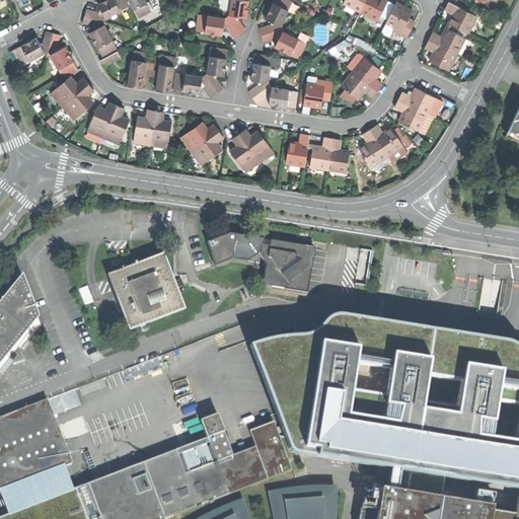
[(106,21),(130,8),(125,0),(103,0),(103,3),(101,4),(99,5),(101,9),(100,12),(87,9),(85,16),(106,22),(106,21)]
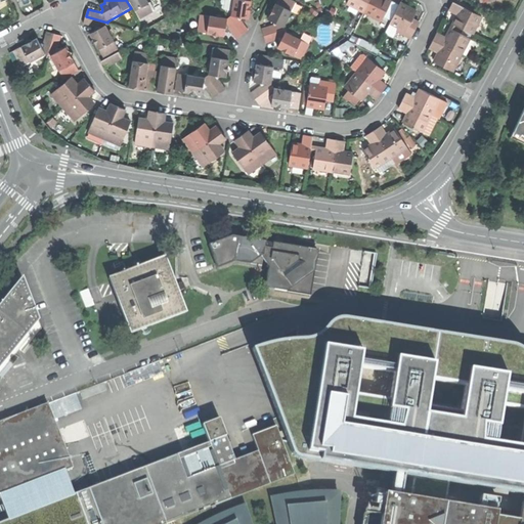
[(155,12),(147,0),(130,0),(141,19),(155,12)]
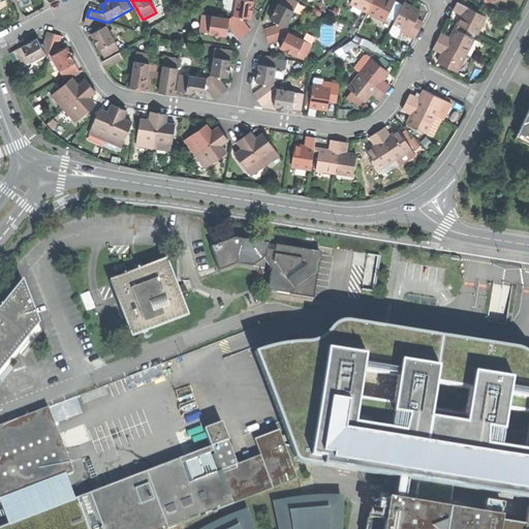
[(252,0),(235,0),(234,14),(231,17),(245,34),(251,30),(243,20),(246,17),(248,18),(250,18),(250,12),(255,9),(252,5),(252,0)]
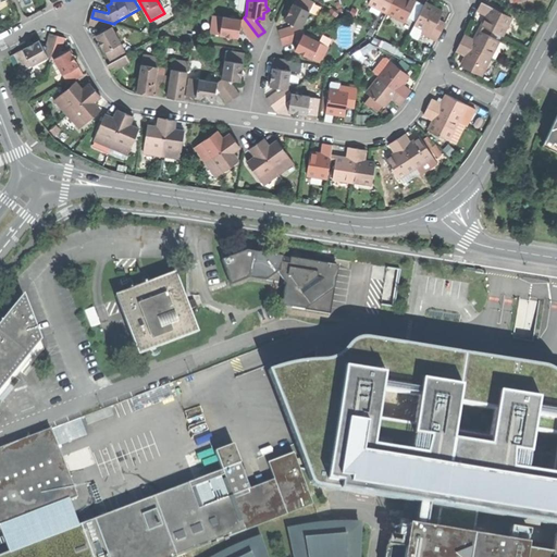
[(277,29),(280,38),(302,31),(302,27),(314,3),(307,0),(295,0),(292,8),(285,10),(287,15),(285,20),(287,21),(289,22),(291,26),(277,29)]
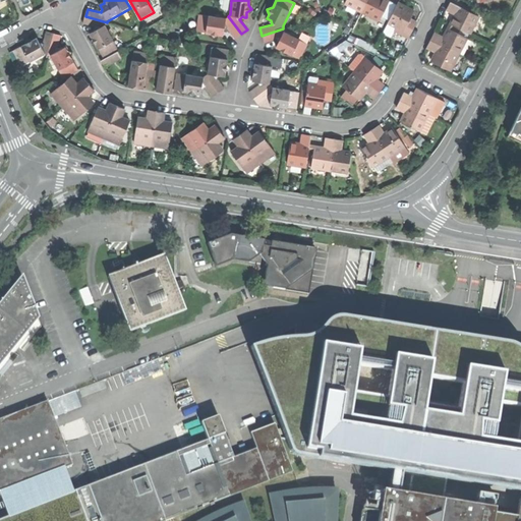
[(346,0),(345,2),(362,11),(367,0),(346,0)]
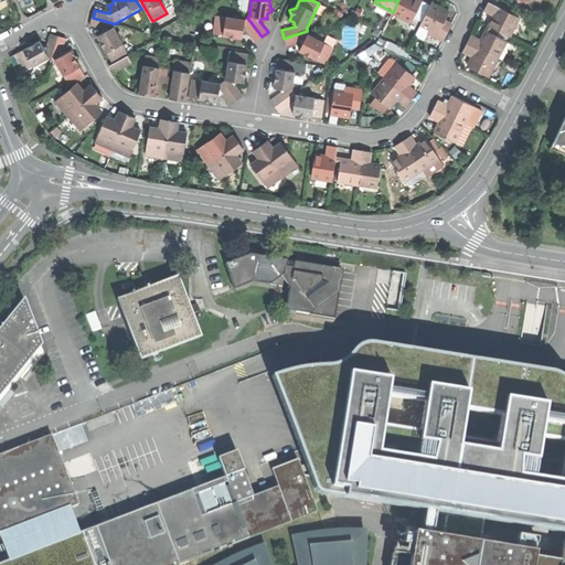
[(412,21),(423,0),(422,0),(398,0),(393,12),(412,21)]
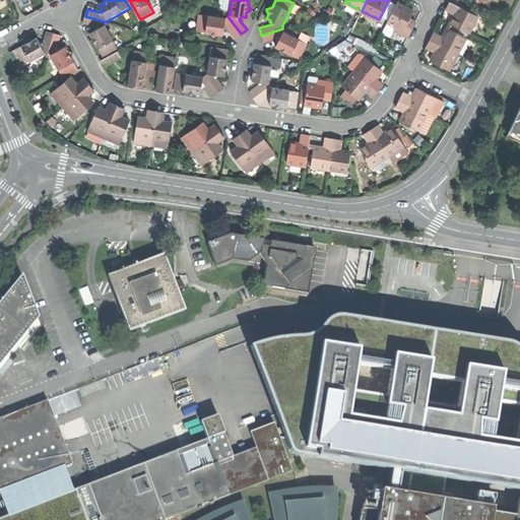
[(455,13),(450,23),(458,27),(469,33),(478,15),(450,1),(448,5),(446,8),(455,13)]
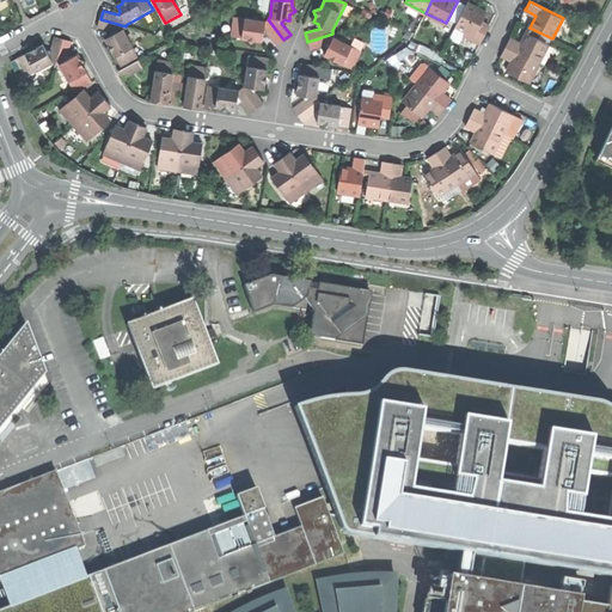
[(464,36),(481,44),(488,29),(481,25),(487,12),(477,7),(469,2),(466,5),(450,38),(460,43),(464,36)]
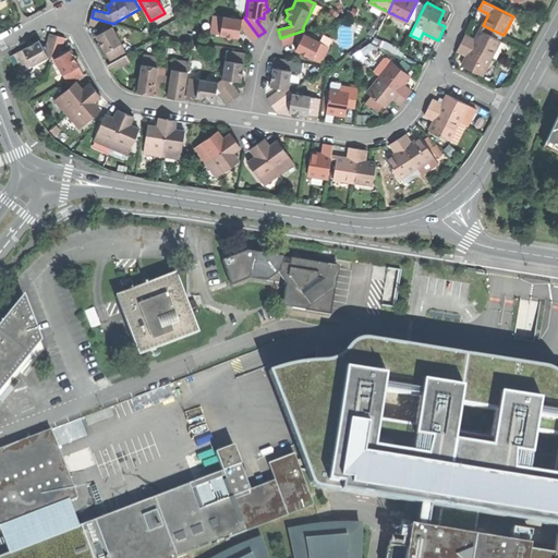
[(536,20),(543,22),(546,13),(541,11),(536,20)]
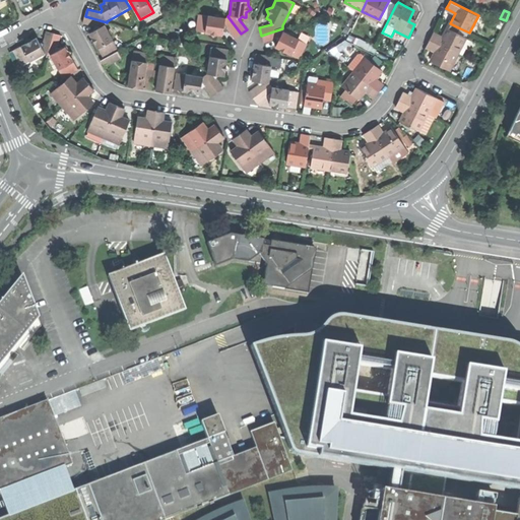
[(225,17),(199,14),(197,30),(211,34),(213,38),(216,34),(221,35),(222,33),(222,30),(225,27),(234,39),(241,34),(228,16),(225,17)]
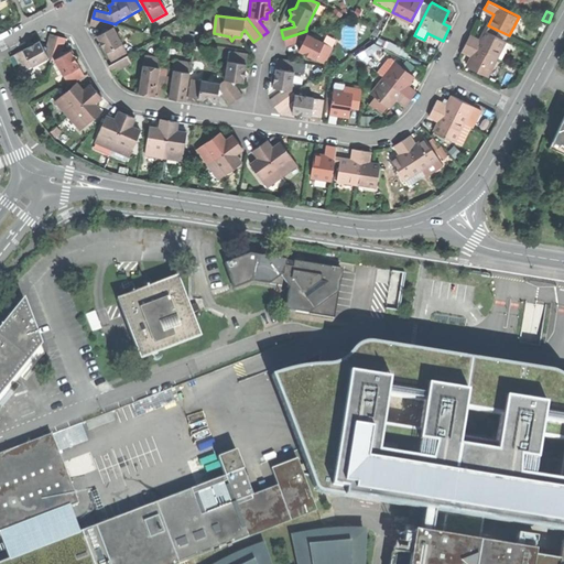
[(116,26),(116,24),(93,18),(90,26),(104,30),(104,34),(99,35),(101,39),(102,42),(99,46),(106,47),(114,61),(129,52),(116,26)]
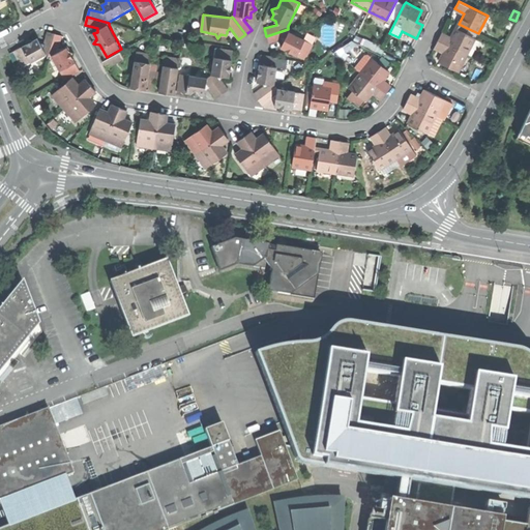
[(440,36),(438,40),(467,55),(476,37),(465,32),(467,28),(459,24),(451,37),(442,32),(440,36)]
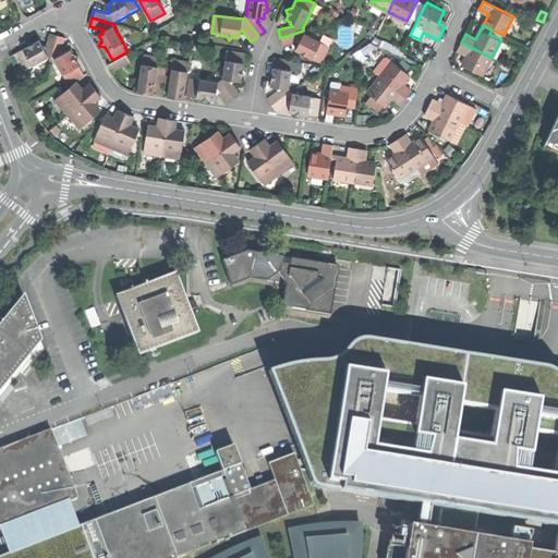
[(304,33),(303,31),(280,38),(282,46),(296,41),(298,46),(296,47),(295,49),(301,51),(302,58),(307,55),(320,62),(329,46),(304,33)]
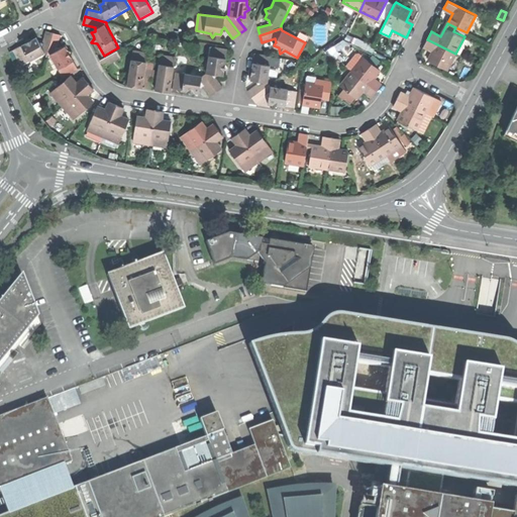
[(44,55),(47,56),(54,33),(46,31),(42,44),(40,44),(37,40),(35,41),(33,42),(28,39),(26,46),(15,53),(23,68),(44,55)]
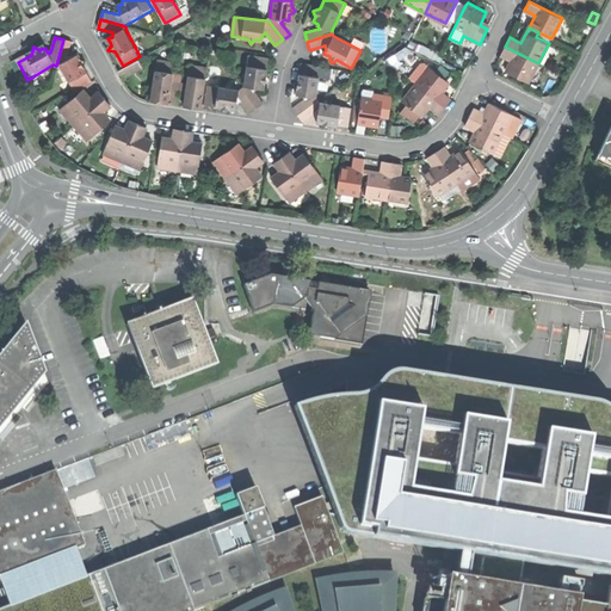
[(60,66),(74,92),(92,82),(84,68),(86,62),(80,61),(76,56),(74,57),(73,59),(68,57),(73,43),(63,39),(56,66),(60,66)]
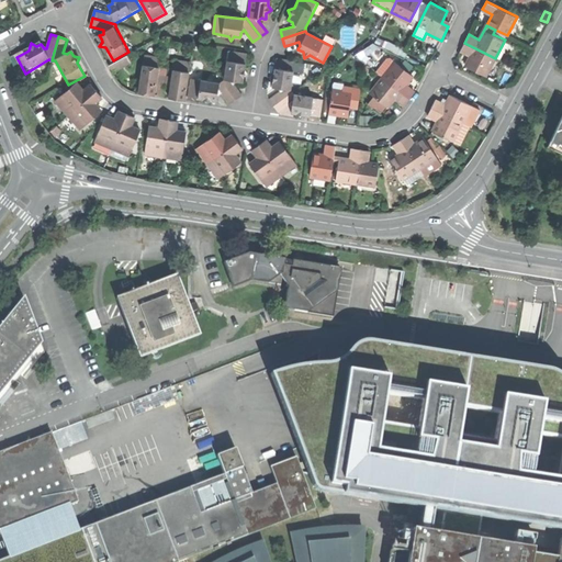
[(363,51),(367,56),(380,47),(375,42),(363,51)]
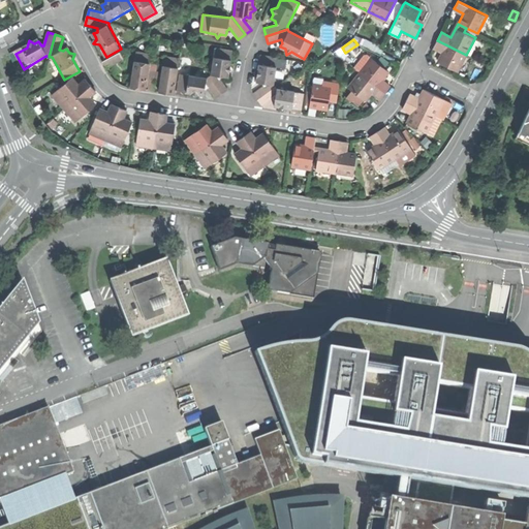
[(438,62),(458,71),(466,55),(437,40),(436,43),(434,48),(443,53),(438,62)]
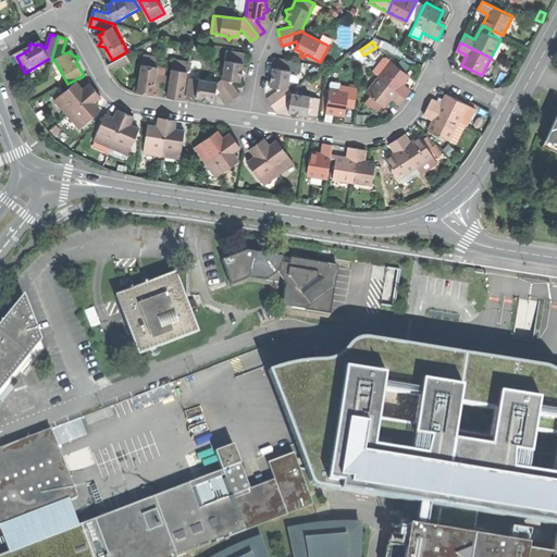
[(243,53),(225,50),(222,78),(220,79),(234,99),(240,95),(232,84),(235,82),(237,81),(239,81),(240,76),(245,73),(242,67),(243,53)]
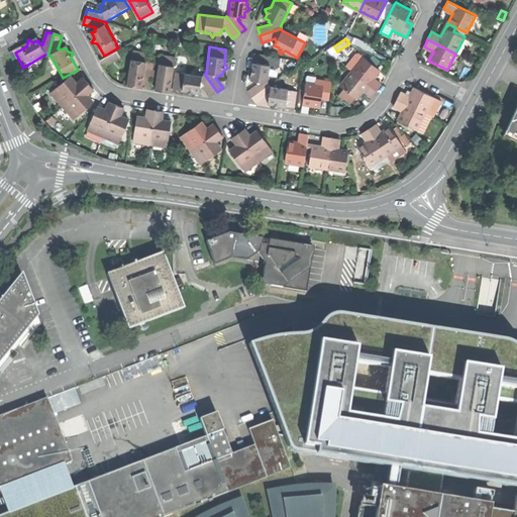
[(117,50),(101,60),(105,67),(121,58),(117,50)]
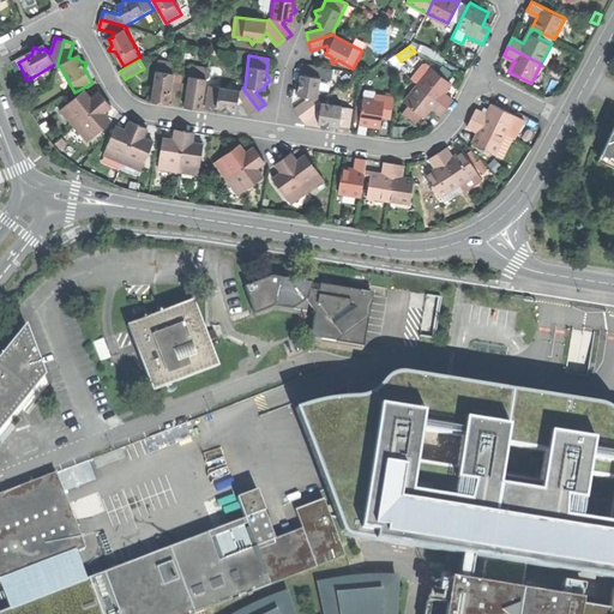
[(158,61),(152,102),(160,103),(169,104),(174,74),(176,64),(158,61)]
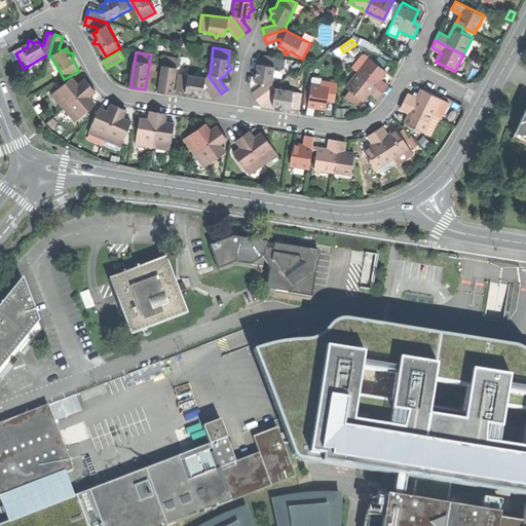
[(352,68),(358,72),(383,92),(386,89),(388,86),(380,79),(386,71),(371,58),(370,59),(364,53),(352,68)]
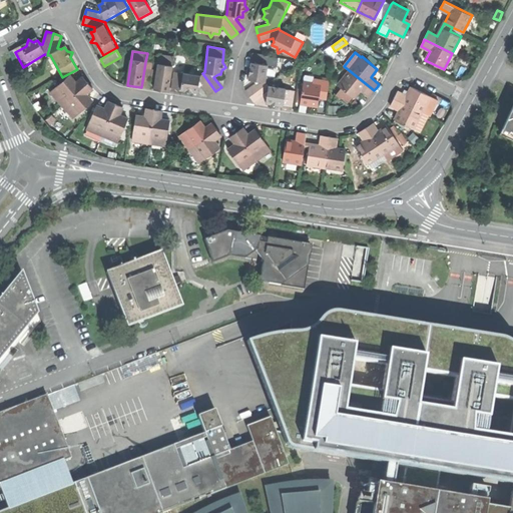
[(245,90),(249,97),(268,84),(267,82),(270,56),(252,53),(250,68),(246,71),(249,75),(249,79),(251,79),(253,80),(255,83),(245,90)]
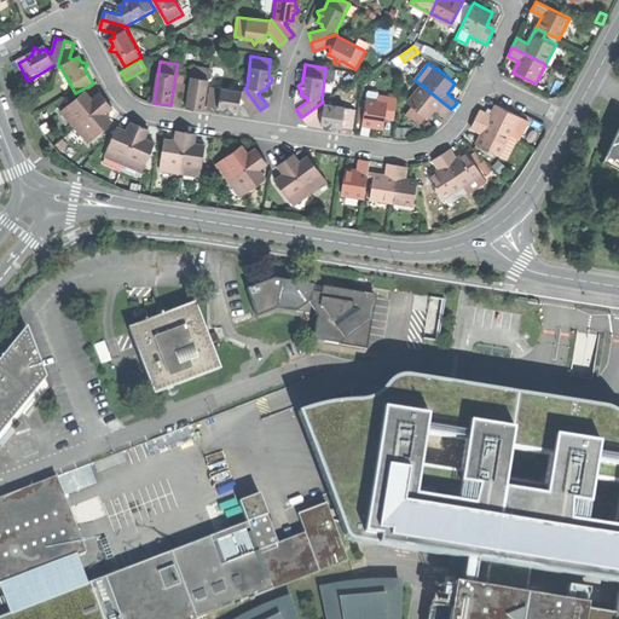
[(190,86),(189,96),(186,108),(194,109),(203,110),(210,69),(194,67),(190,86)]
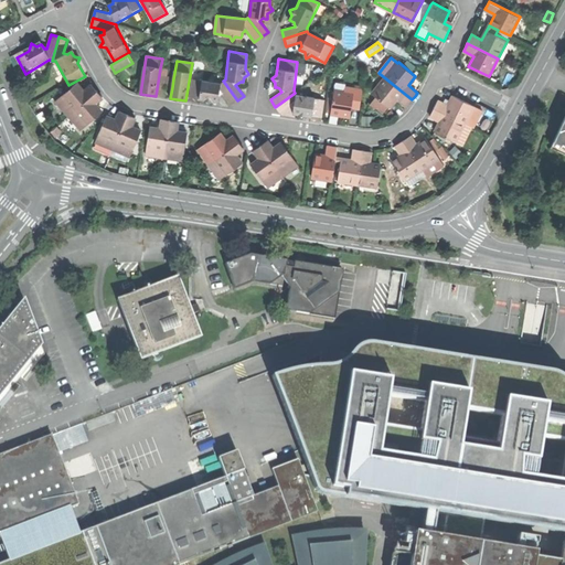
[(169,70),(160,68),(156,96),(164,97),(166,87),(168,77),(169,70)]
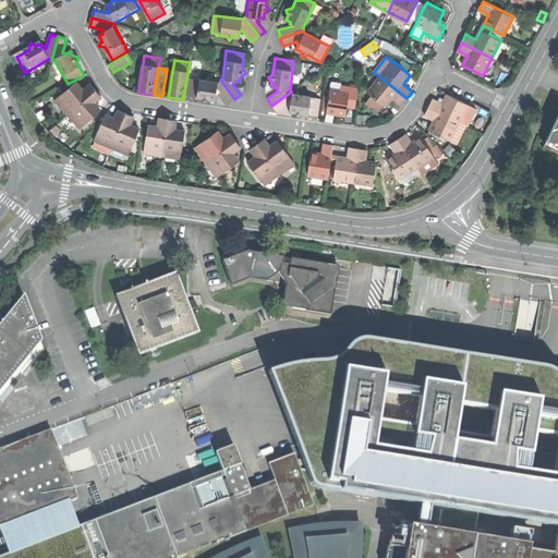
[(404,101),(407,98),(379,76),(367,93),(372,96),(384,106),(385,107),(392,97),(401,105),(404,101)]
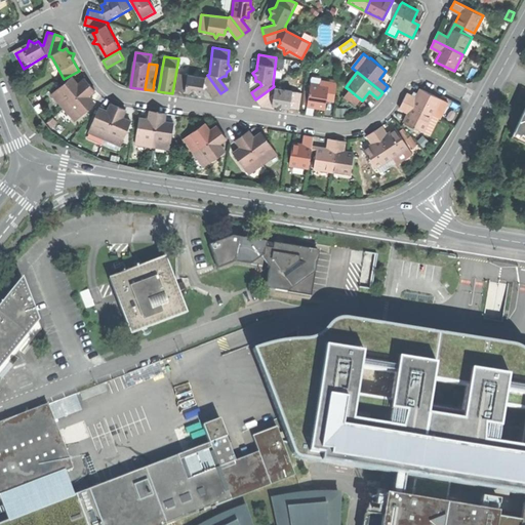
[(204,77),(179,74),(176,90),(191,92),(193,96),(197,94),(202,94),(202,92),(202,90),(206,87),(213,98),(220,93),(207,75),(204,77)]
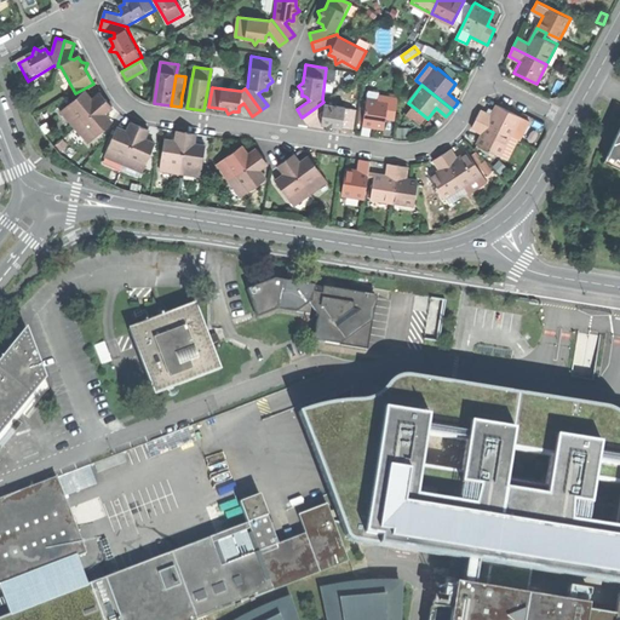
[(61,113),(75,128),(107,101),(99,93),(92,101),(87,96),(85,92),(61,113)]
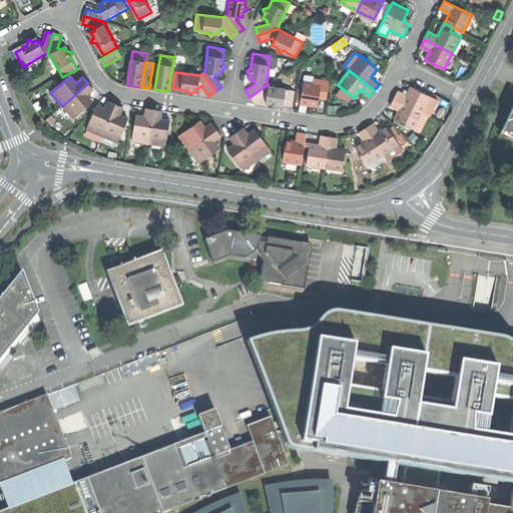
[(309,104),(318,105),(320,94),(327,95),(330,81),(314,79),(313,83),(304,82),(301,103),(309,104)]
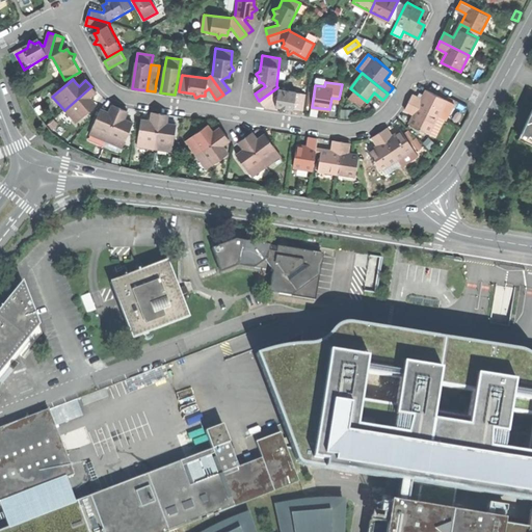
[(64,110),(76,124),(96,106),(94,103),(89,99),(97,92),(91,86),(64,110)]
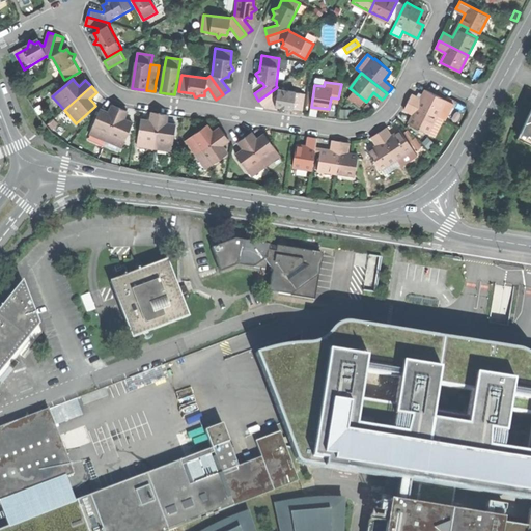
[(279,89),(277,87),(258,101),(262,106),(274,99),(276,102),(276,104),(276,106),(281,106),(283,111),(288,108),(303,109),(304,92),(279,89)]
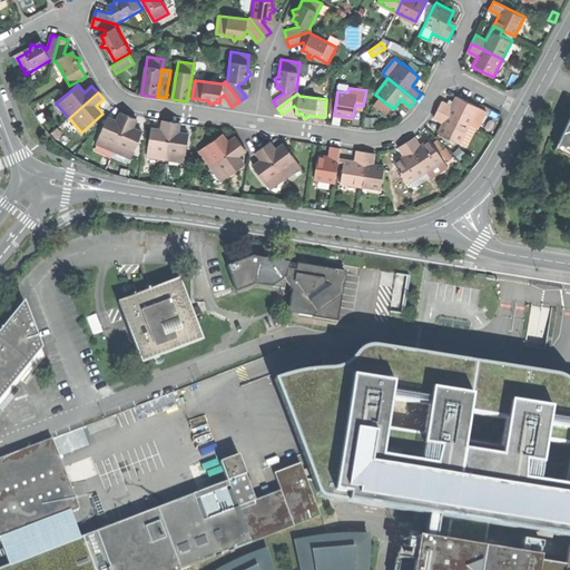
[(440,105),(439,108),(469,124),(478,107),(458,96),(452,107),(442,101),(440,105)]
